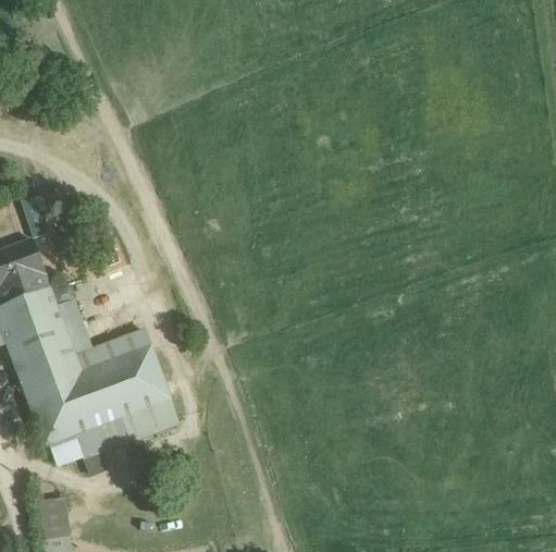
[(33,236),(0,248),(0,303),(0,305),(50,286),(33,236)]
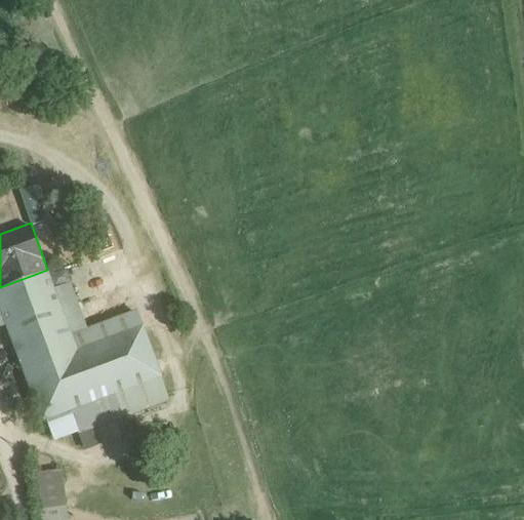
[(47,270),(0,287),(0,286),(0,303),(42,417),(71,407),(161,374),(143,324),(86,345),(83,338),(74,343),(71,331),(54,287),(47,270)]
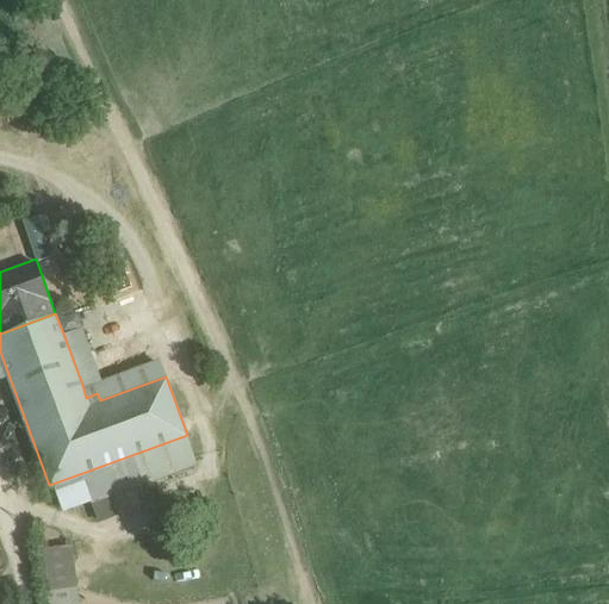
[(80,328),(63,334),(82,385),(99,379),(80,328)]
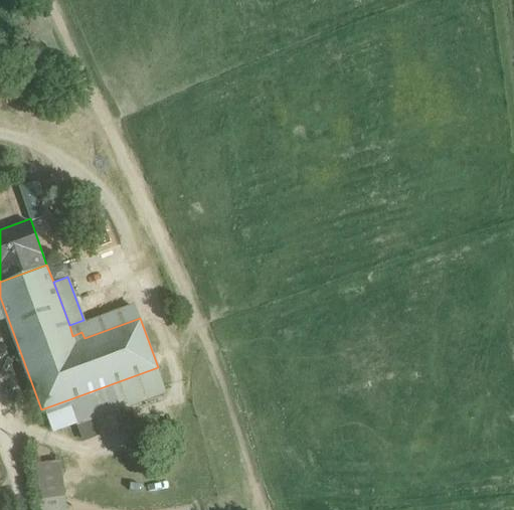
[(83,320),(69,325),(72,336),(81,332),(84,338),(140,318),(134,302),(83,320)]
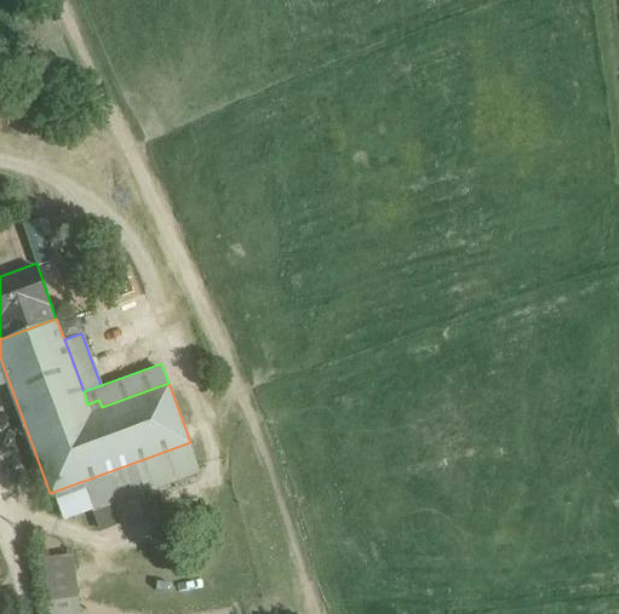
[(190,442),(84,481),(92,506),(200,466),(190,442)]
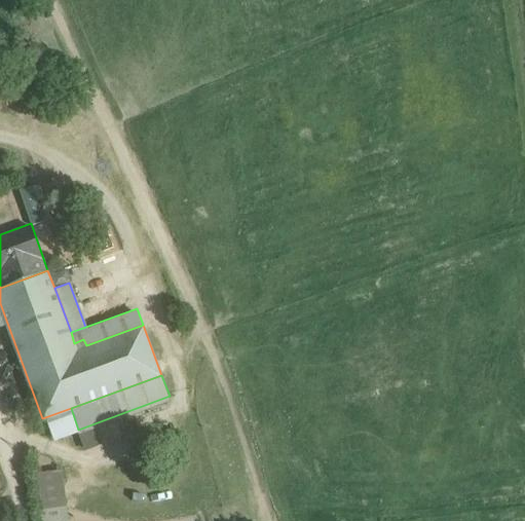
[(36,472),(42,520),(66,520),(60,469),(36,472)]
